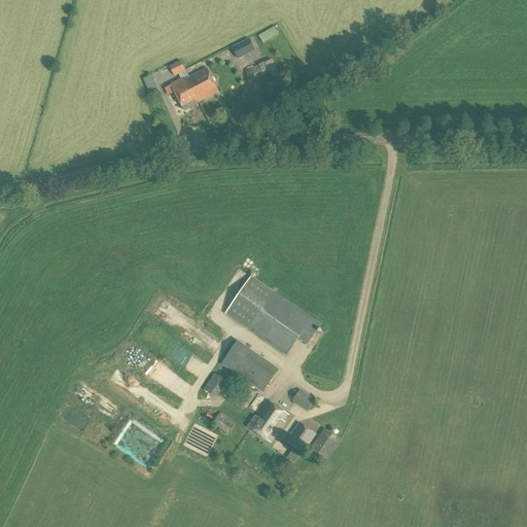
[(262,43),(278,34),(274,27),(258,36),(262,43)]
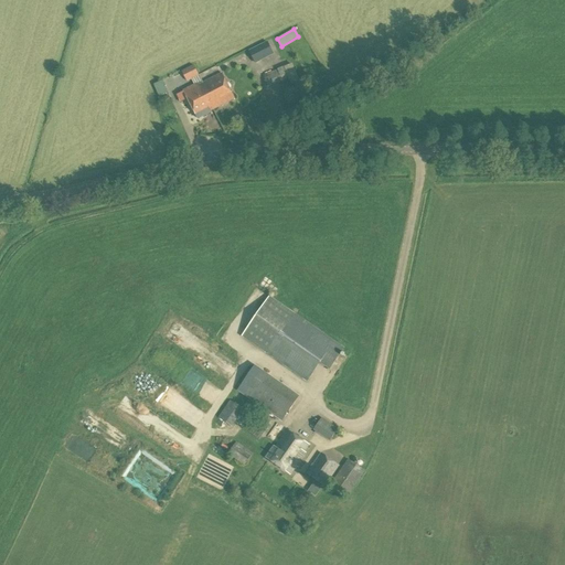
[(255,64),(274,54),(267,41),(248,51),(255,64)]
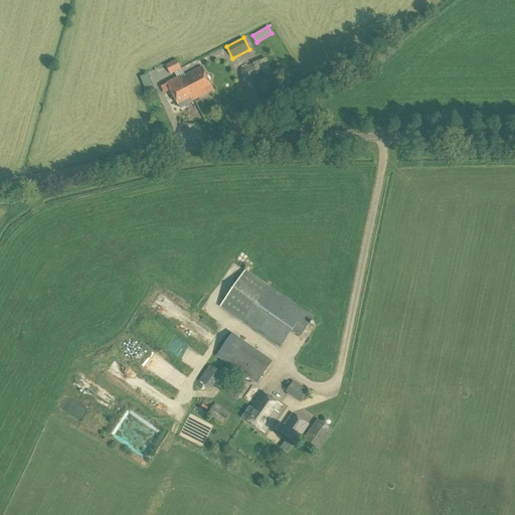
[(273,73),(267,57),(259,61),(259,60),(239,68),(244,79),(263,71),(266,76),(273,73)]
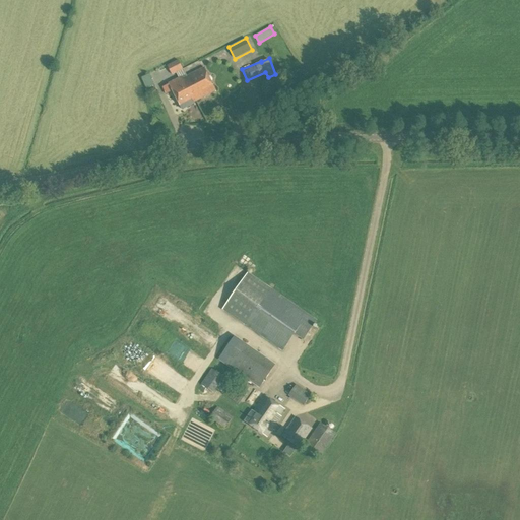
[(186,76),(178,60),(167,65),(172,75),(176,73),(179,77),(168,82),(181,110),(194,104),(193,102),(196,100),(189,85),(190,83),(186,76)]
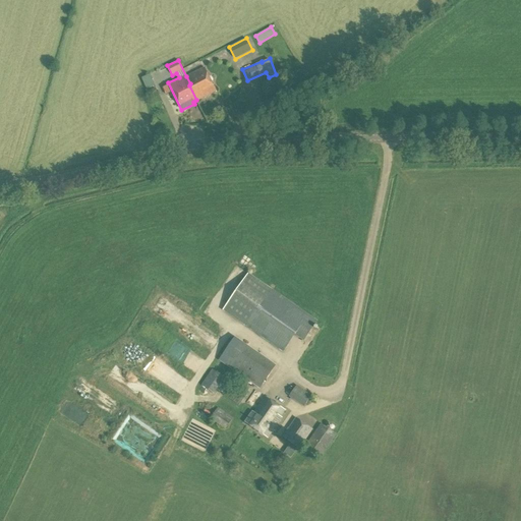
[(189,85),(196,100),(216,91),(203,68),(186,76),(190,83),(189,85)]
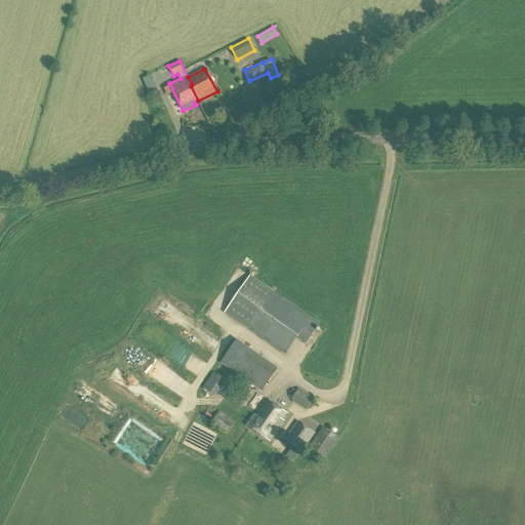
[(148,90),(156,86),(151,75),(143,78),(148,90)]
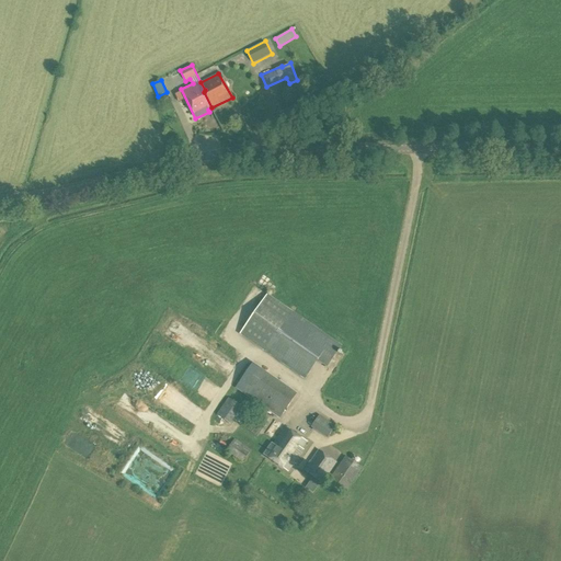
[(264,110),(273,103),(268,96),(260,103),(264,110)]
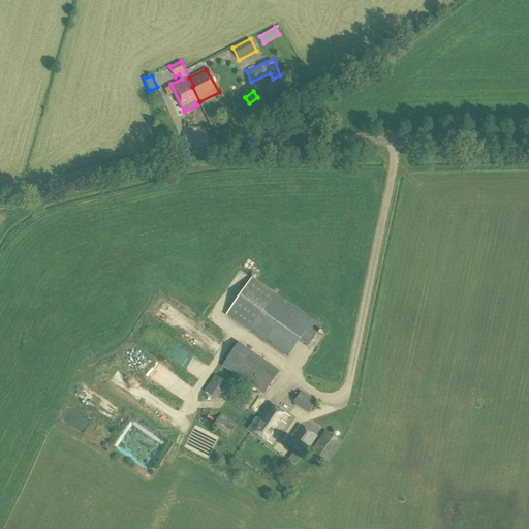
[(308,346),(320,328),(251,280),(226,315),(286,358),(298,341),(299,339),(308,346)]
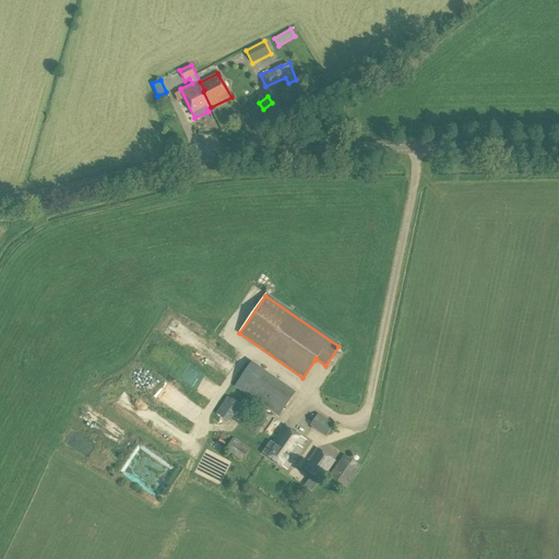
[(278,417),(296,392),(252,361),(235,387),(278,417)]
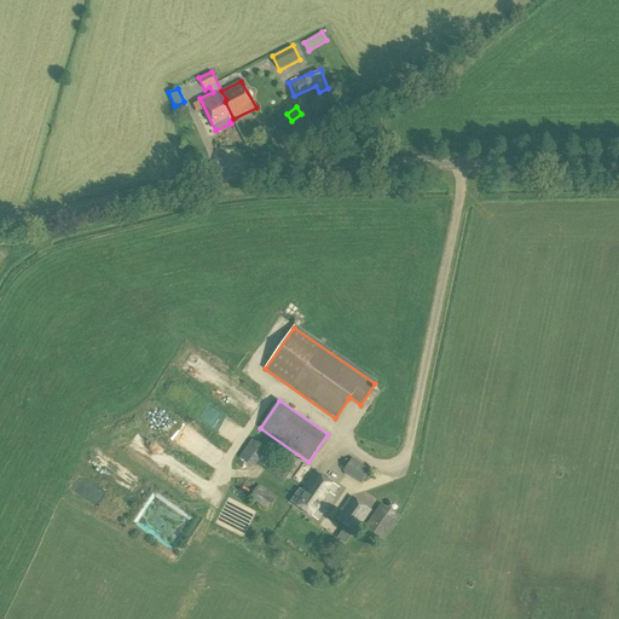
[(129,441),(136,449),(148,438),(142,431),(129,441)]
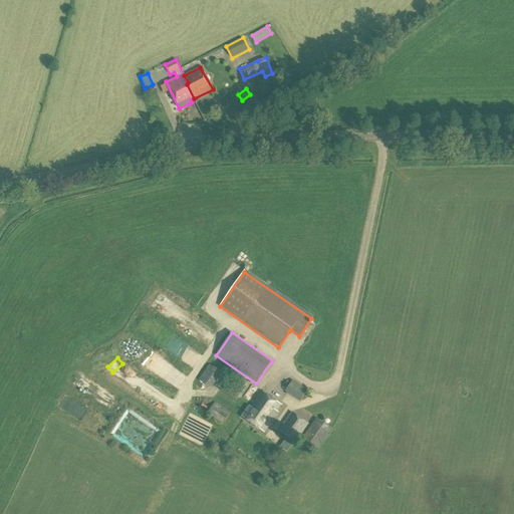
[(211,389),(222,372),(209,364),(199,379),(211,389)]
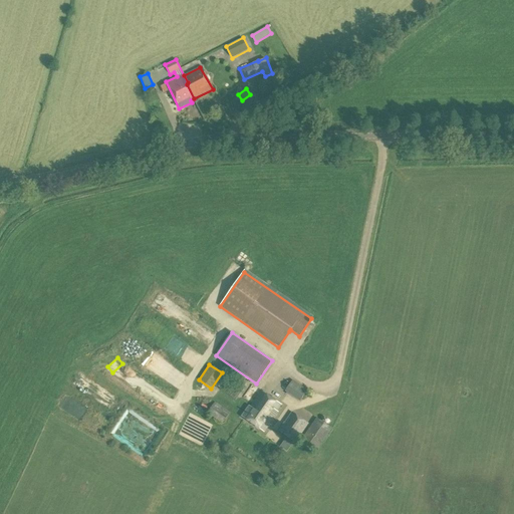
[(235,401),(244,390),(231,379),(222,391),(235,401)]
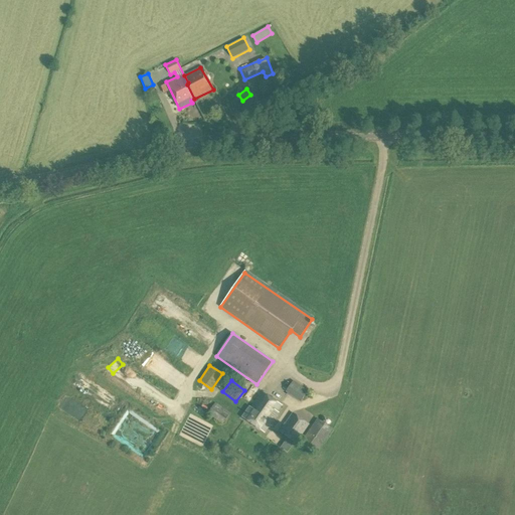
[(299,403),(307,392),(292,382),(285,393),(299,403)]
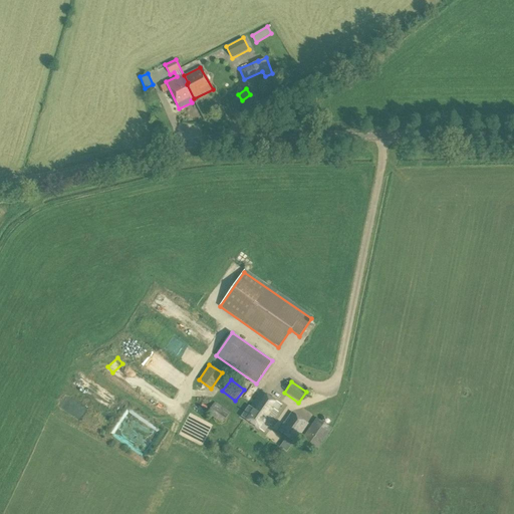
[(275,412),(280,406),(261,393),(251,407),(249,405),(247,407),(248,407),(240,418),(263,433),(268,426),(269,427),(272,422),(271,422),(277,413),(275,412)]
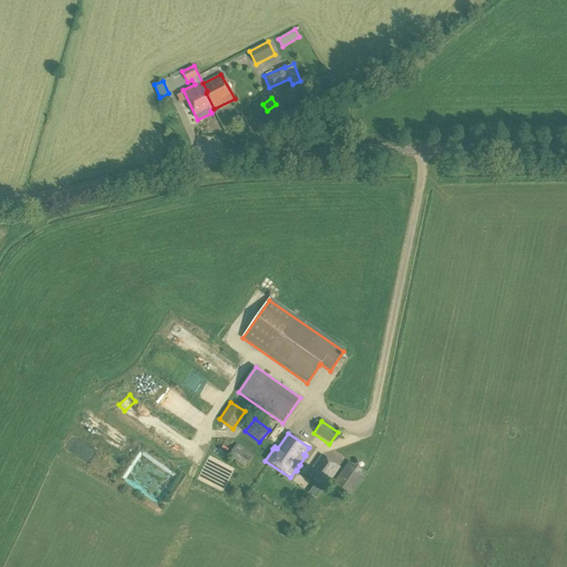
[(246,467),(254,455),(237,444),(228,456),(246,467)]
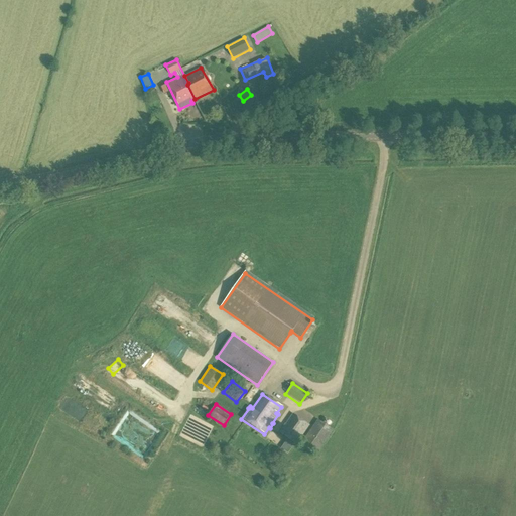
[(296,444),(310,425),(293,413),(279,432),(296,444)]
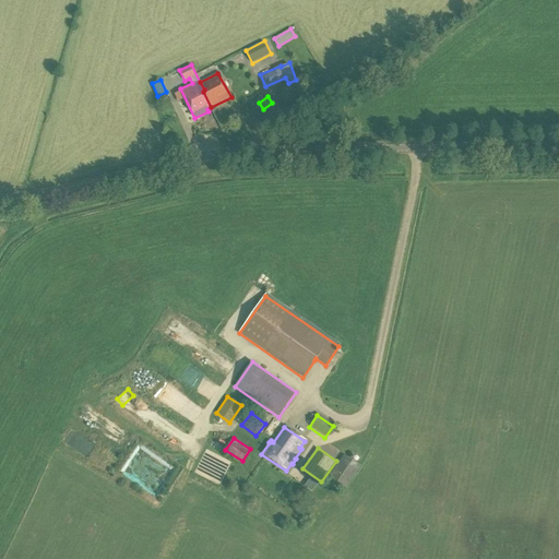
[(343,491),(361,466),(345,454),(326,479),(343,491)]
